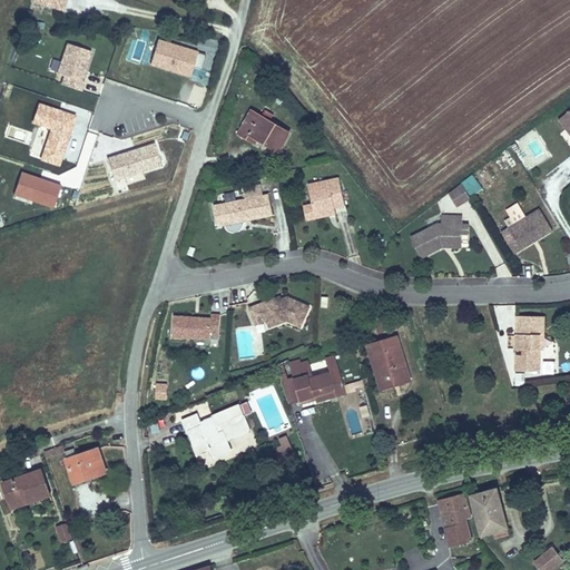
[(64,11),(66,0),(30,0),(30,2),(64,11)]
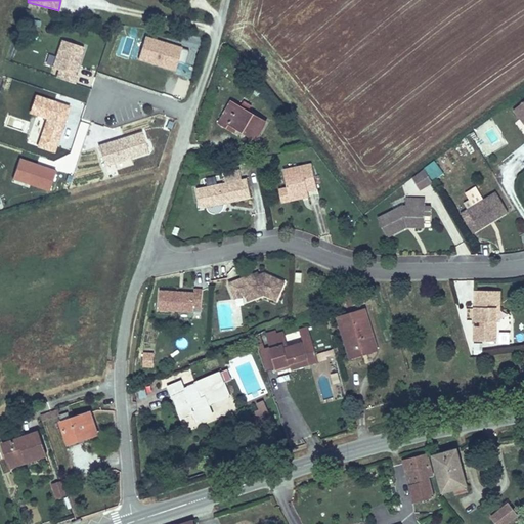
[(181,47),(144,36),(137,59),(174,71),(181,47)]
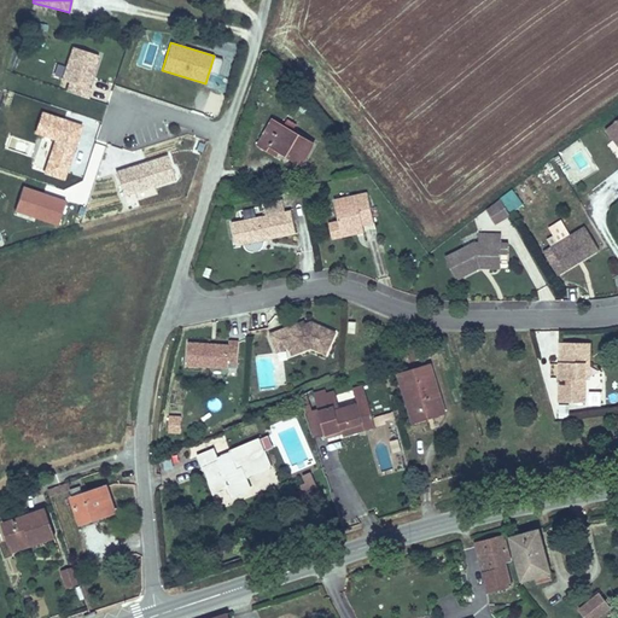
[(91,88),(88,88),(99,56),(71,46),(60,80),(68,82),(64,91),(88,98),(91,88)]
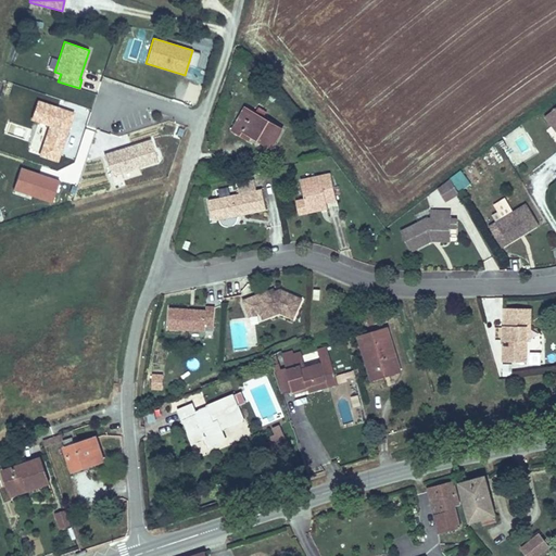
[(182,101),(197,104),(202,86),(188,83),(182,101)]
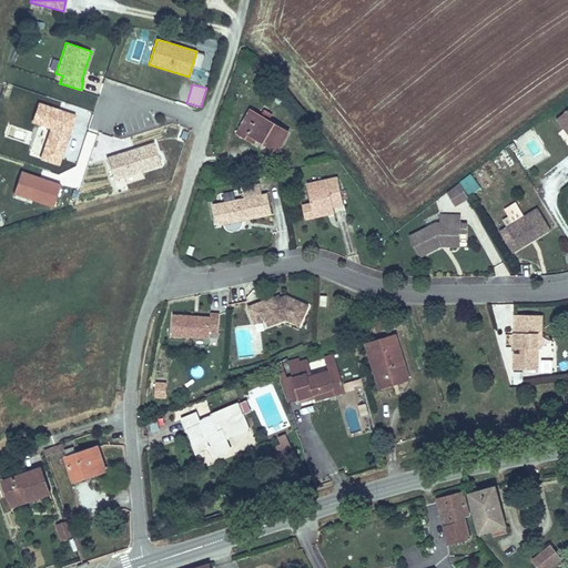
[(59,166),(75,114),(38,102),(30,123),(49,129),(39,160),(59,166)]
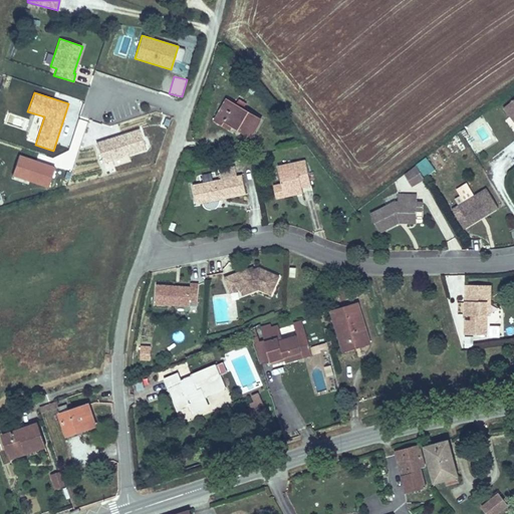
[(513,98),(503,107),(513,121),(513,119),(513,98)]
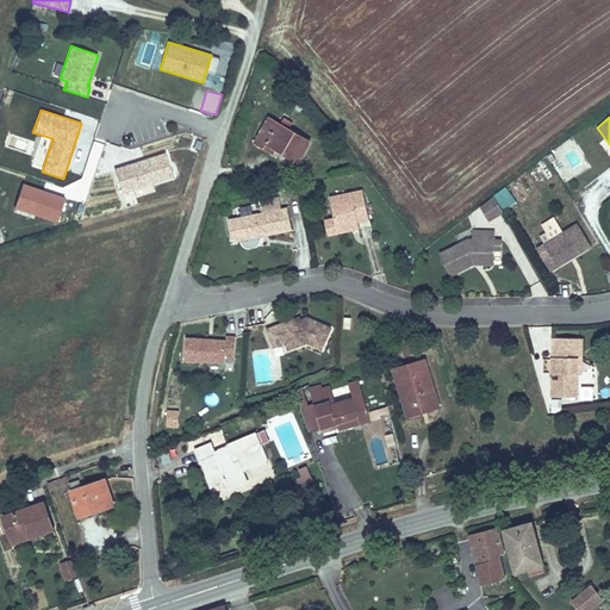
[(298,161),(310,142),(269,118),(253,144),(272,155),(275,148),(298,161)]
